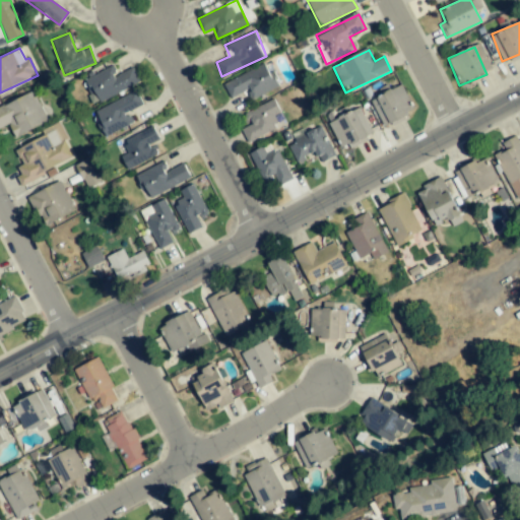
[(276,87),(265,63),(222,83),(231,99),(247,90),(251,100),(276,87)]
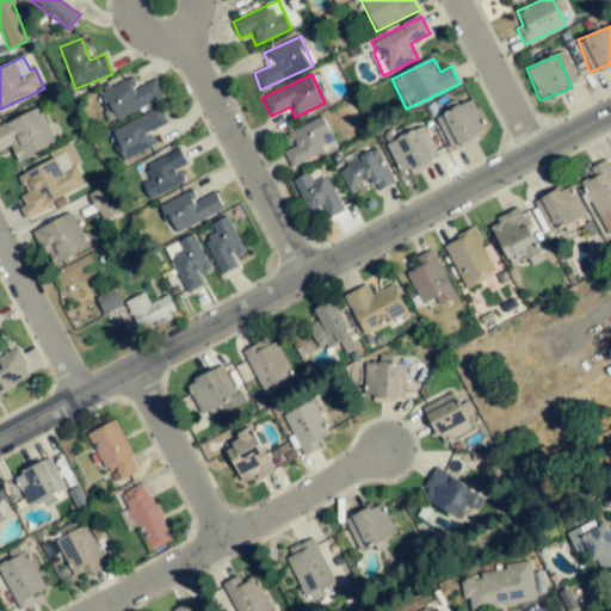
[(156,79),(139,88),(133,76),(97,94),(111,122),(165,96),(156,79)]
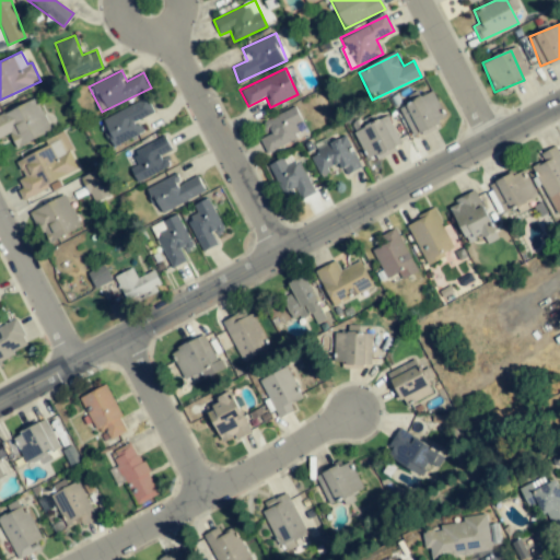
[(411,136),(446,121),(434,92),(399,106),(411,136)]
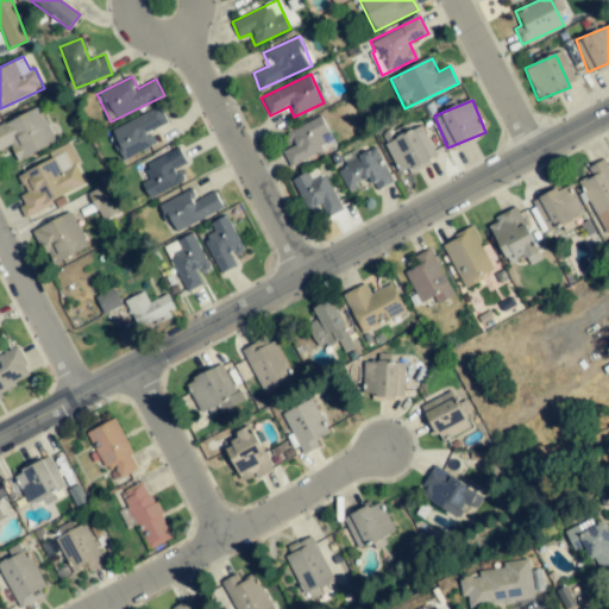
[(0,149),(10,145),(17,161),(56,143),(39,107),(0,125),(0,149)]
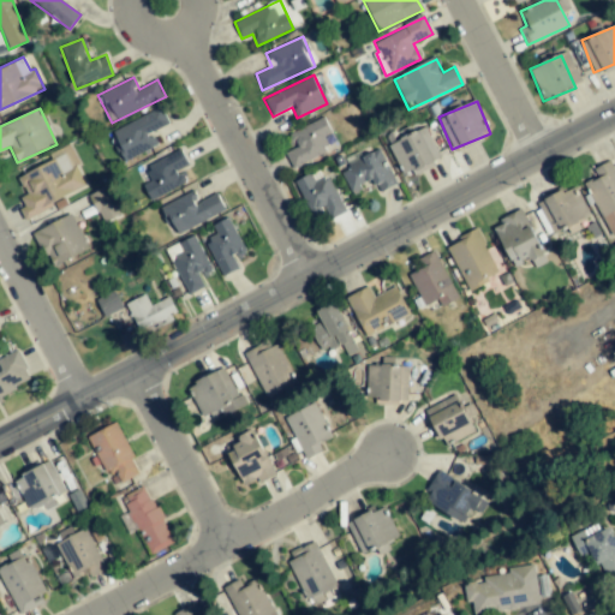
[(112,130),(125,160),(157,147),(151,132),(168,125),(162,108),(112,130)]
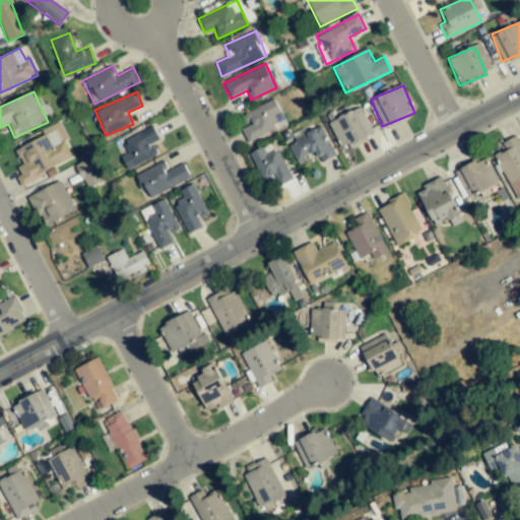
[(279,113),(274,100),(242,114),(247,126),(241,129),(246,142),(278,129),(272,116),(279,113)]
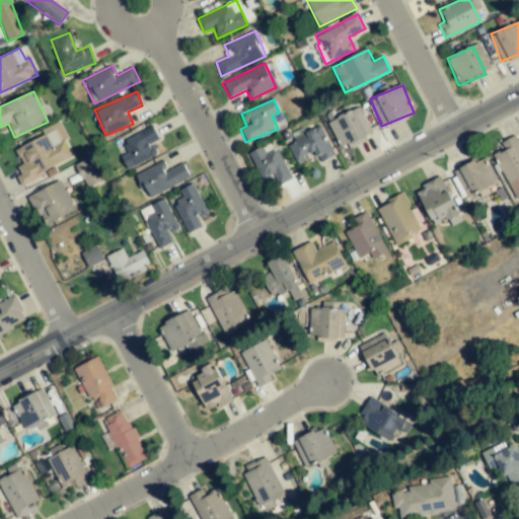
[(341,150),(369,135),(365,128),(363,128),(353,108),(326,123),(341,150)]
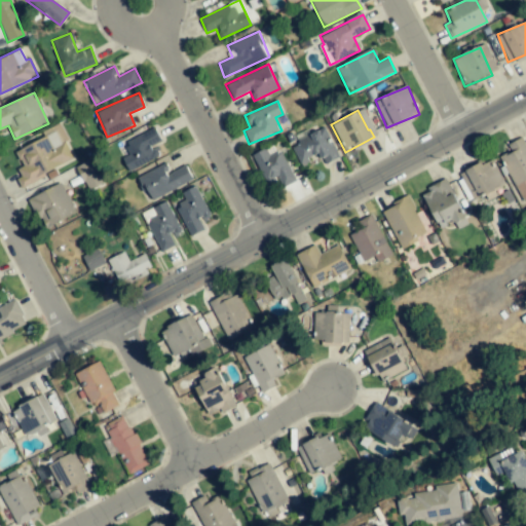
[(75,158),(60,127),(13,150),(21,165),(16,167),(21,177),(16,179),(22,190),(57,173),(54,168),(75,158)]
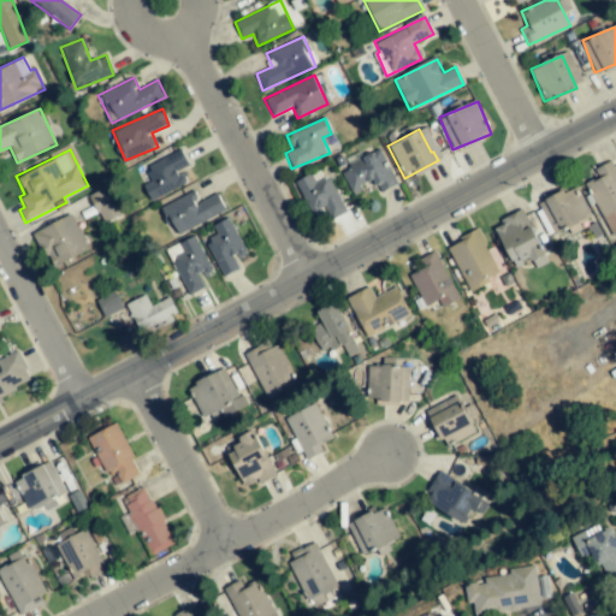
[(189,164),(181,149),(136,172),(150,200),(185,183),(178,170),(189,164)]
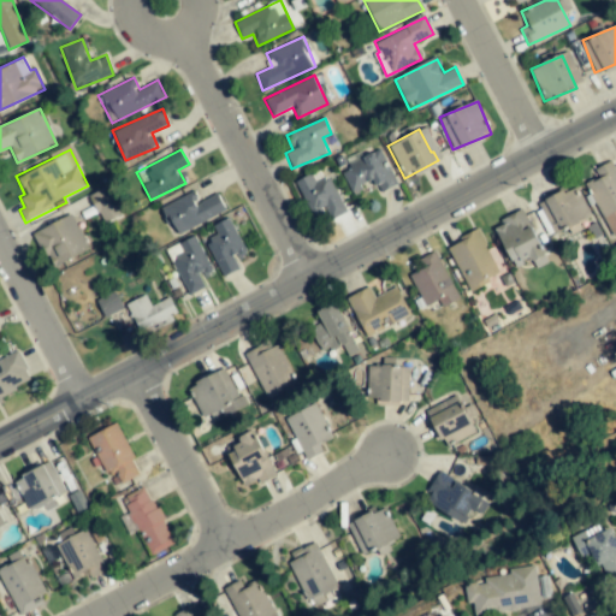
[(374,182),(380,194),(397,185),(381,150),(341,169),(351,193),(374,182)]
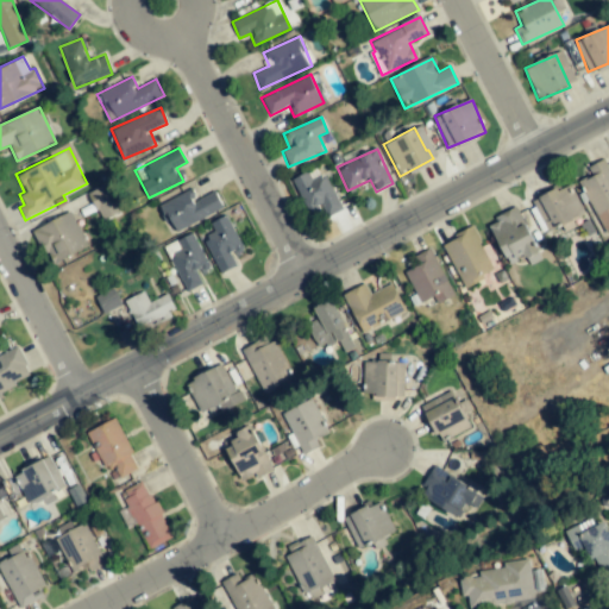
[(608,231),(608,168),(604,158),(588,167),(591,176),(579,181),(604,233),(608,231)]
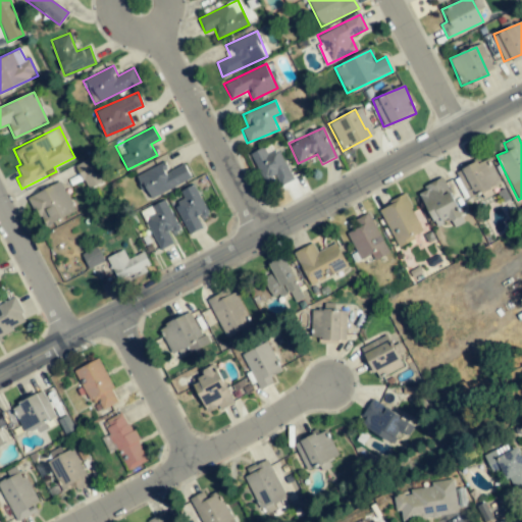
[(250,153),(262,180),(275,174),(279,184),(292,178),(277,147),(266,152),(264,147),(250,153)]
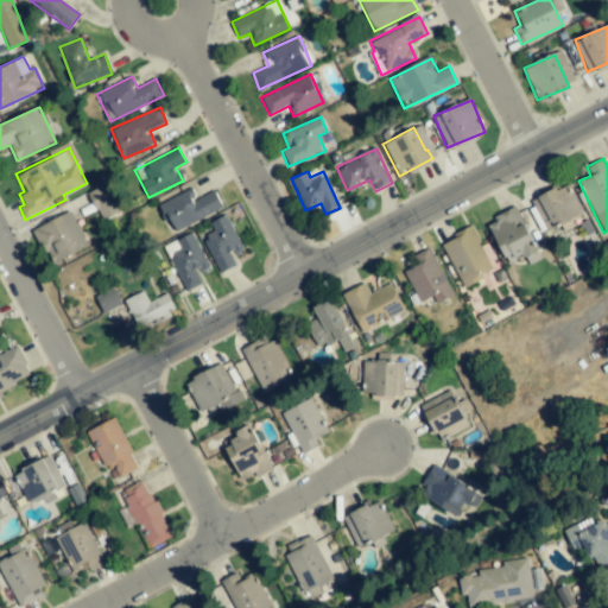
[(545,232),(583,214),(569,182),(531,200),(545,232)]
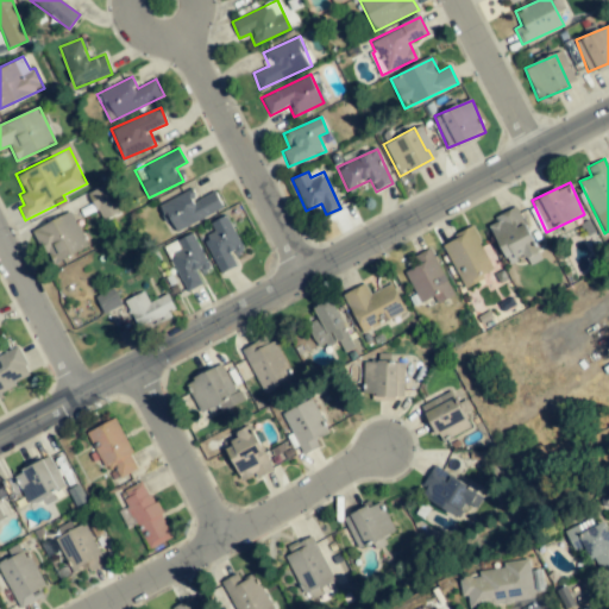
[(119,212),(106,184),(88,193),(101,220),(119,212)]
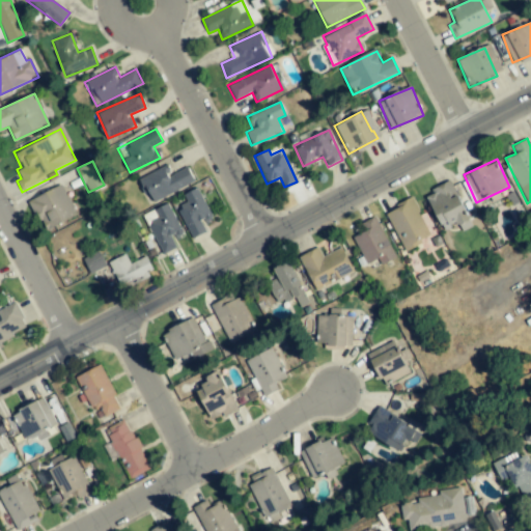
[(138,178),(144,194),(148,192),(152,201),(195,183),(188,167),(171,174),(167,165),(138,178)]
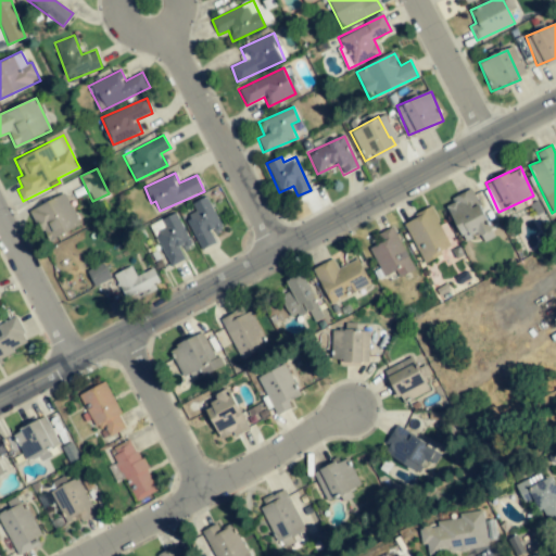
[(477,234),(479,238),(493,230),(470,189),(444,203),(464,241),(477,234)]
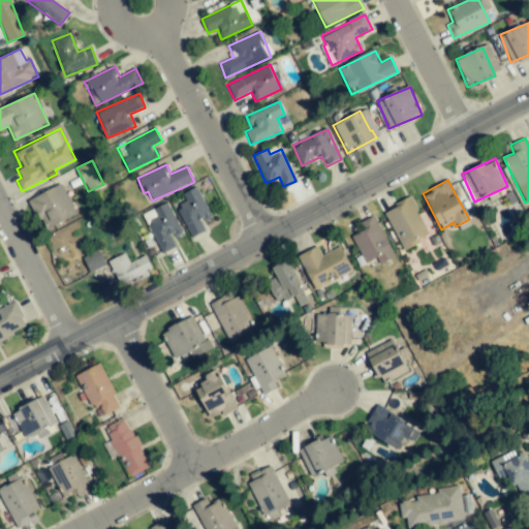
[(29,199),(44,230),(76,214),(61,184),(29,199)]
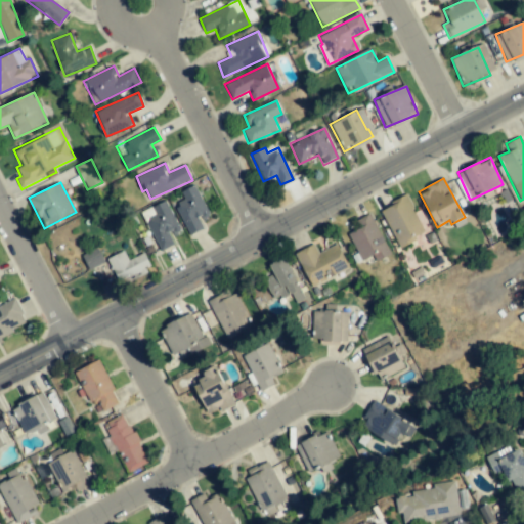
[(180,191),(184,200),(174,205),(189,236),(205,228),(202,221),(211,217),(194,185),(180,191)]
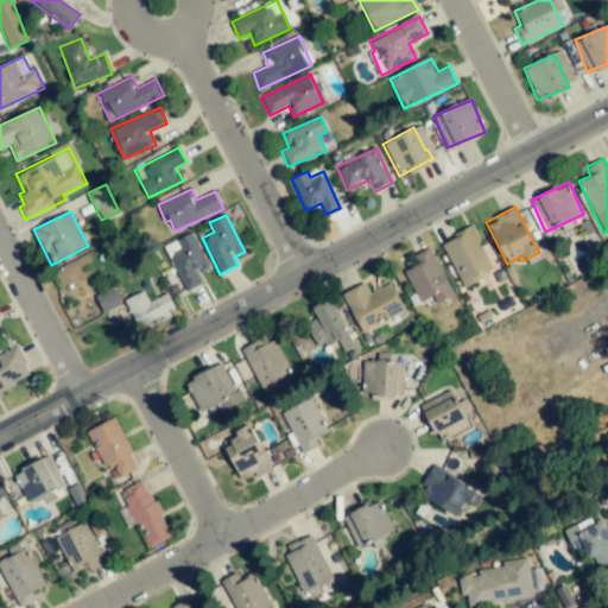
[(462,286),(493,271),(472,227),(439,242),(462,286)]
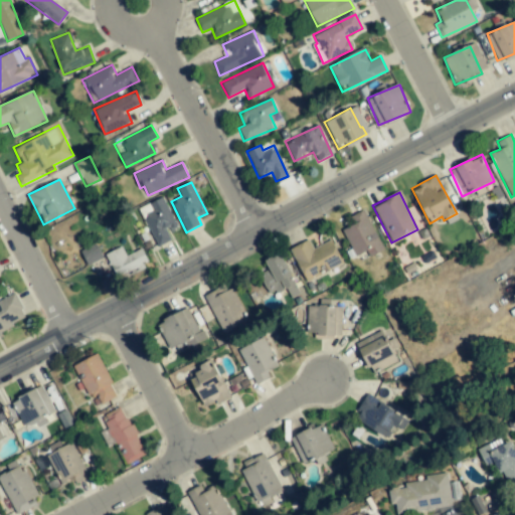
[(139,208),(157,247),(171,240),(167,233),(177,228),(163,196),(139,208)]
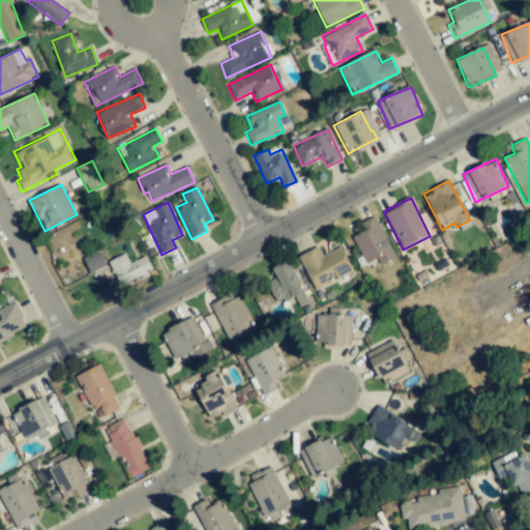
[(380,265),(394,258),(375,216),(358,224),(361,231),(352,235),(365,264),(377,259),(380,265)]
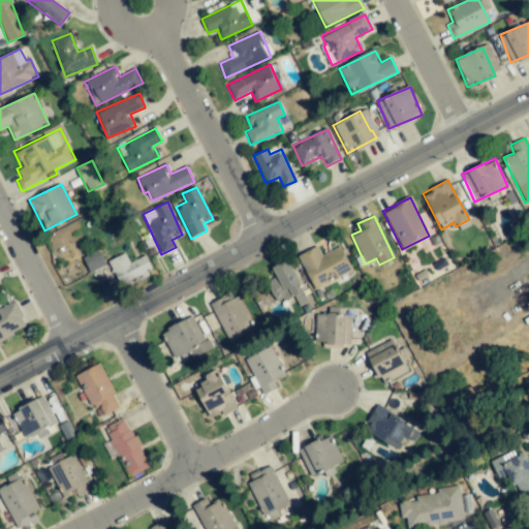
[(352,272),(340,246),(321,255),(316,246),(297,255),(314,290),(352,272)]
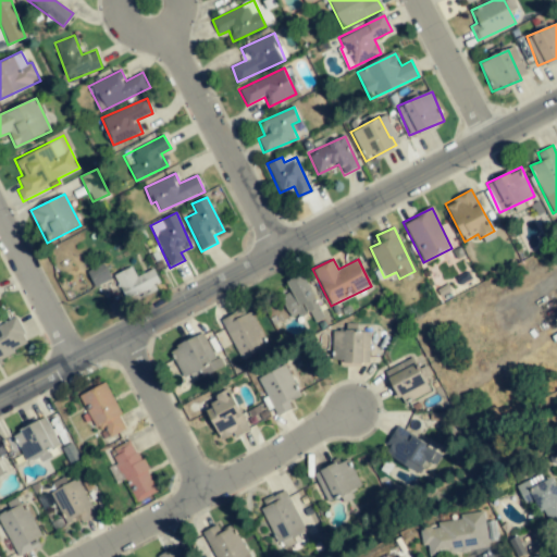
[(94,287),(111,280),(103,263),(87,271),(94,287)]
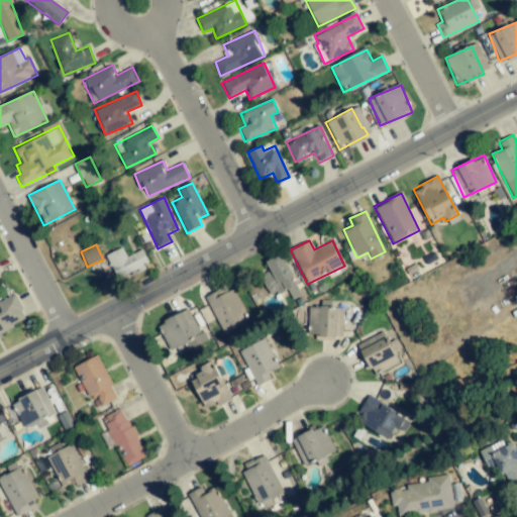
[(117,279),(148,264),(141,249),(126,256),(122,247),(106,255),(117,279)]
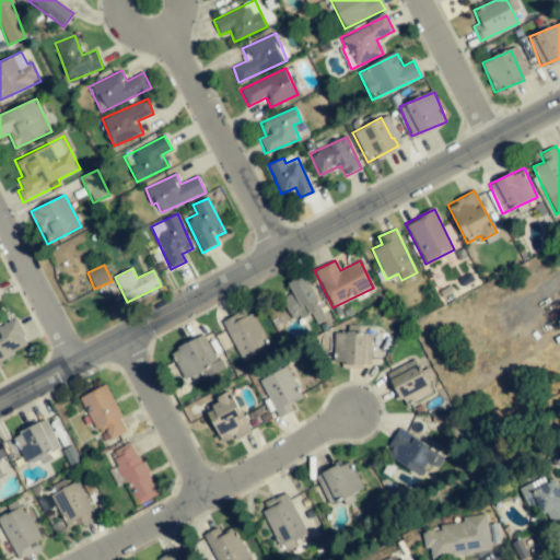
[(287,283),(291,293),(281,298),(293,323),(321,308),(305,275),(287,283)]
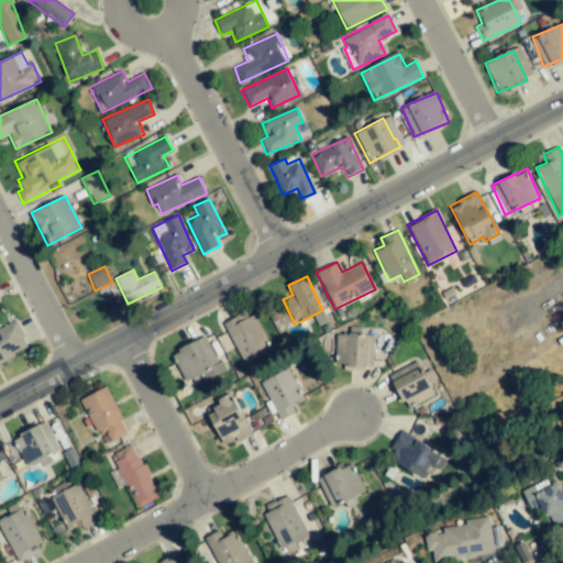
[(0,329),(0,363),(30,350),(17,321),(0,329)]
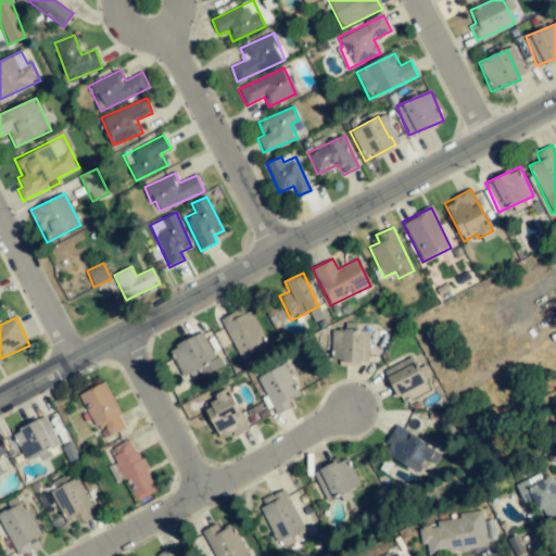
[(369,362),(368,329),(337,330),(338,350),(337,350),(338,363),(369,362)]
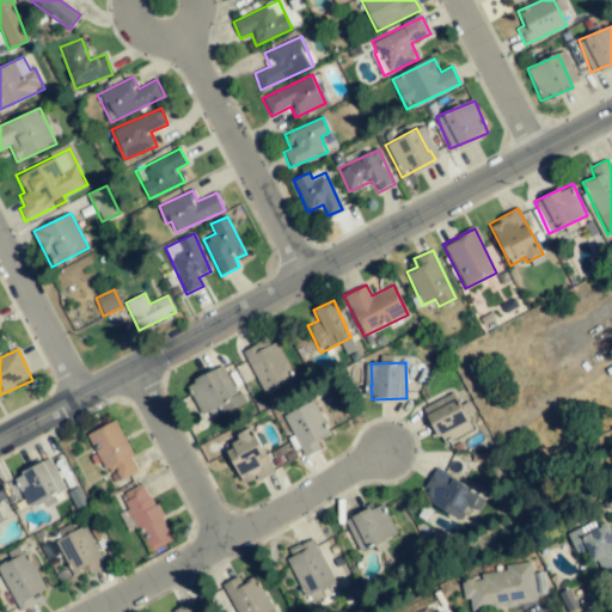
[(222,412),(242,404),(222,366),(188,383),(203,415),(220,407),(222,412)]
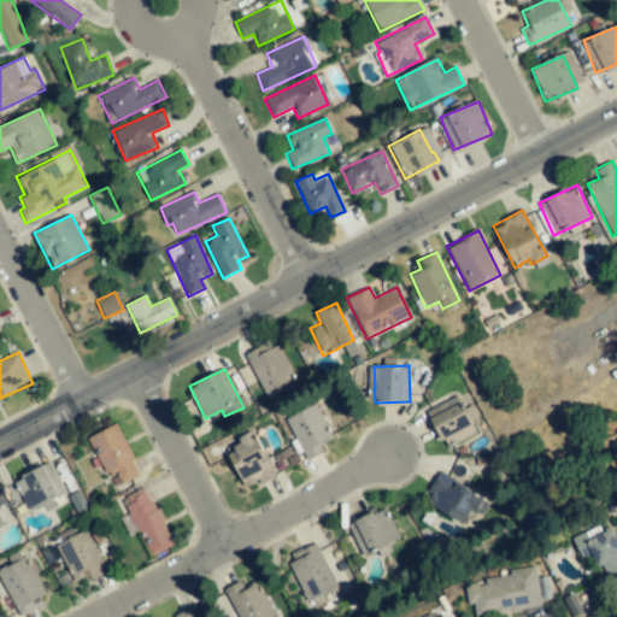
[(475,435),(460,397),(428,409),(442,447),(475,435)]
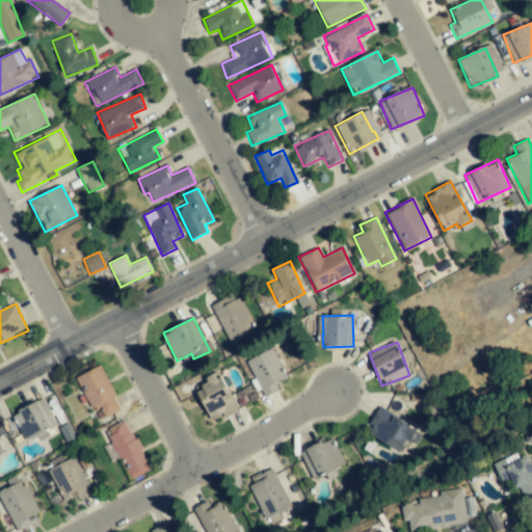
[(246,362),(264,398),(280,391),(275,383),(287,377),(272,348),(246,362)]
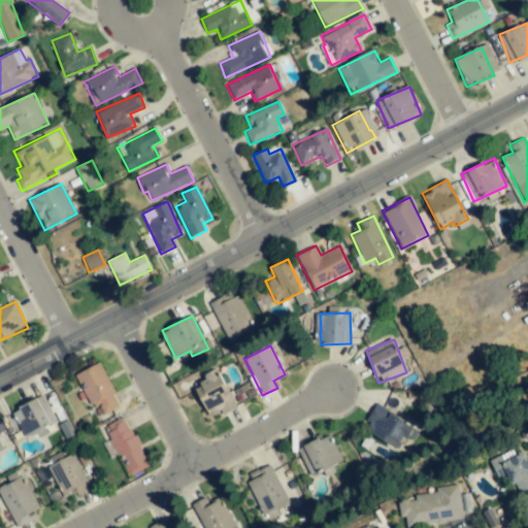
[(95,418),(120,406),(100,363),(75,373),(95,418)]
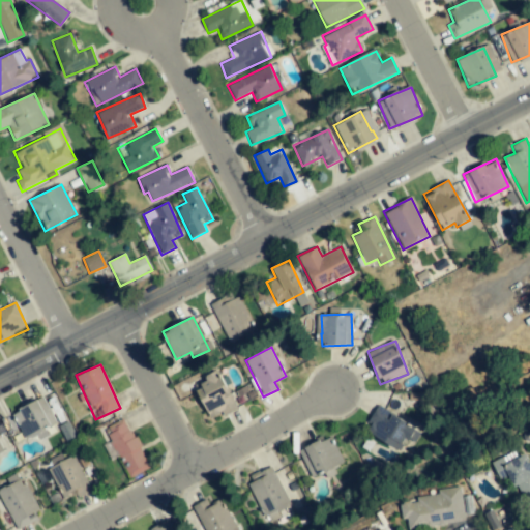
[(205,380),(194,385),(211,421),(236,409),(217,367),(203,375),(205,380)]
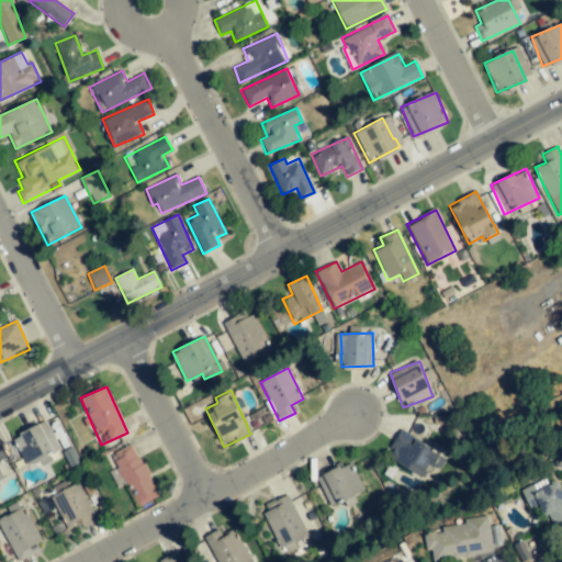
[(26,467),(59,448),(45,420),(11,439),(26,467)]
